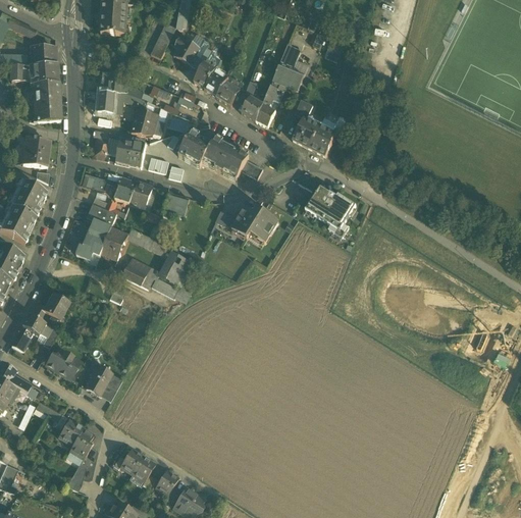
[(179,0),(175,28),(181,29),(184,15),(184,16),(186,0),(179,0)]
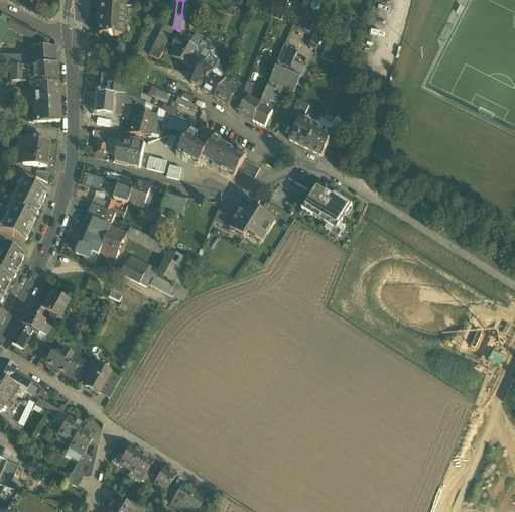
[(123,3),(101,1),(101,2),(99,32),(123,34),(125,3),(123,2),(123,3)]
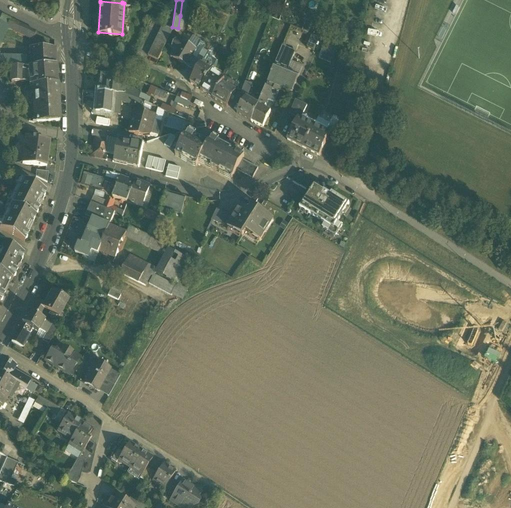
[(10,53),(0,52),(0,34),(5,24),(8,16),(0,12),(0,61),(9,62),(10,53)]
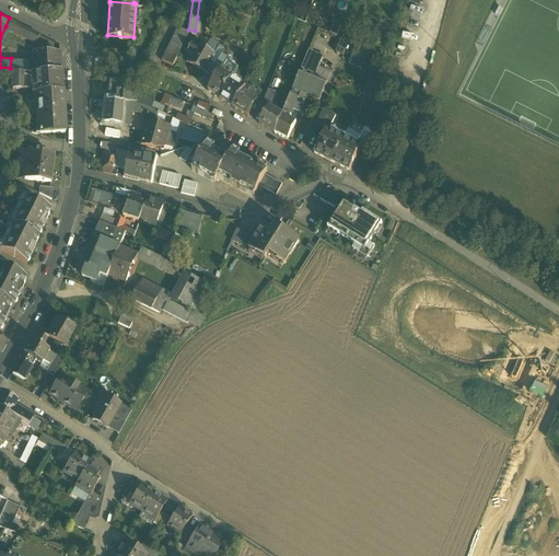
[(332,30),(337,31),(341,19),(335,16),(332,30)]
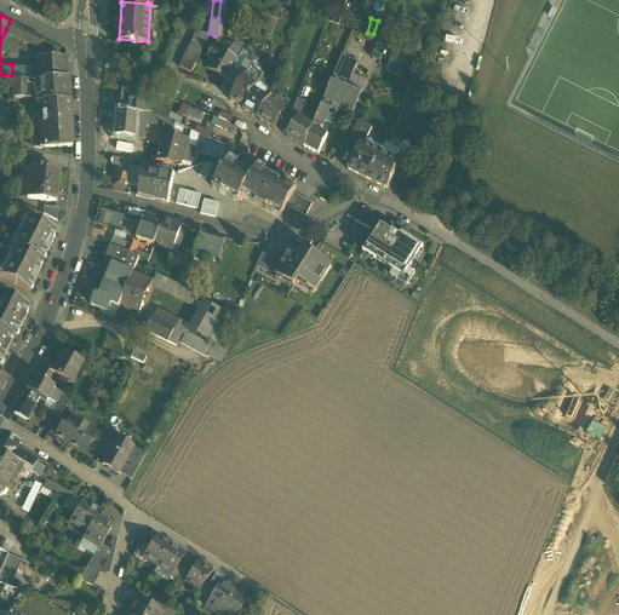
[(41,34),(10,19),(6,29),(38,44),(41,34)]
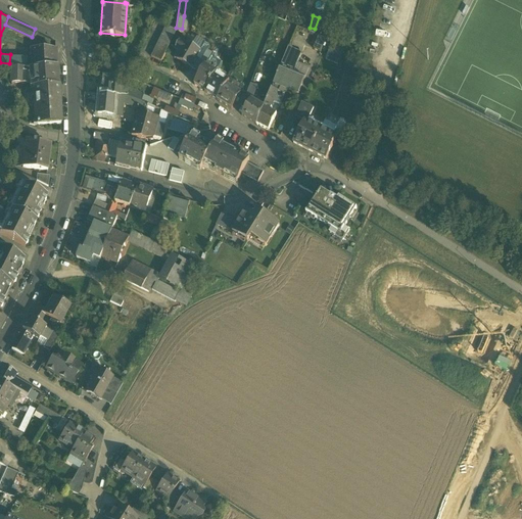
[(176,28),(165,22),(162,28),(173,33),(176,28)]
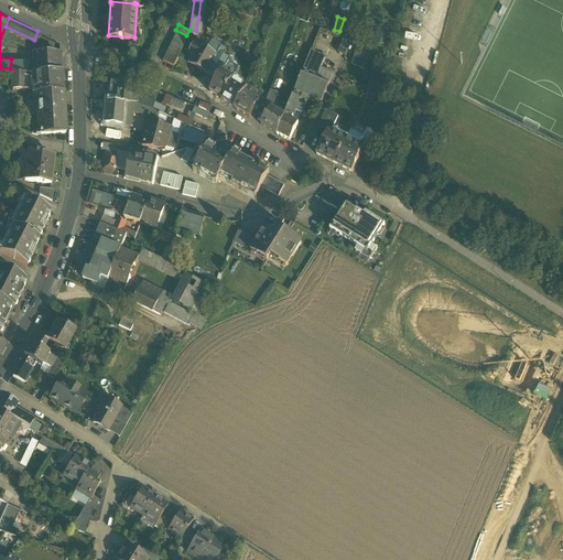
[(186,35),(175,30),(173,35),(184,41),(186,35)]
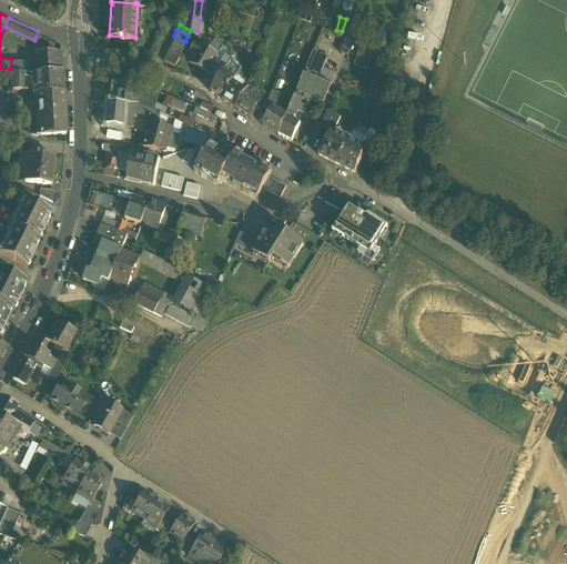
[(331,48),(333,42),(328,40),(331,33),(320,30),(315,42),(331,48)]
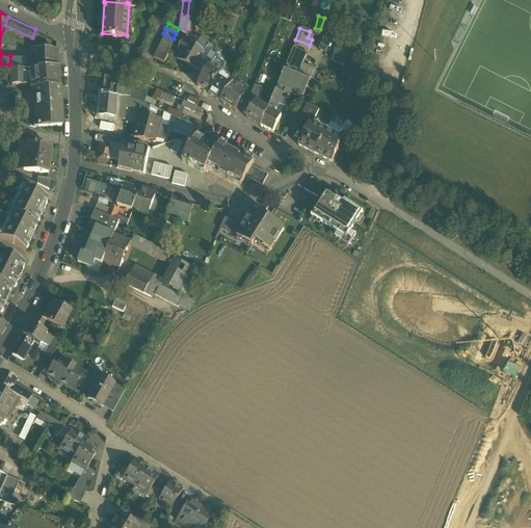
[(174,38),(163,33),(160,38),(170,44),(174,38)]
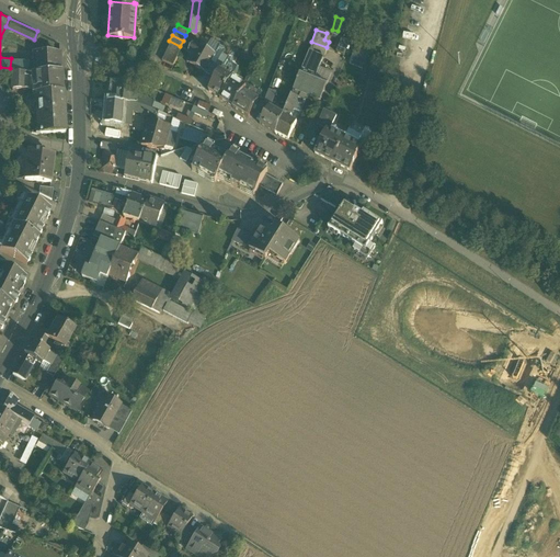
[(341,35),(335,48),(342,52),(347,38),(341,35)]
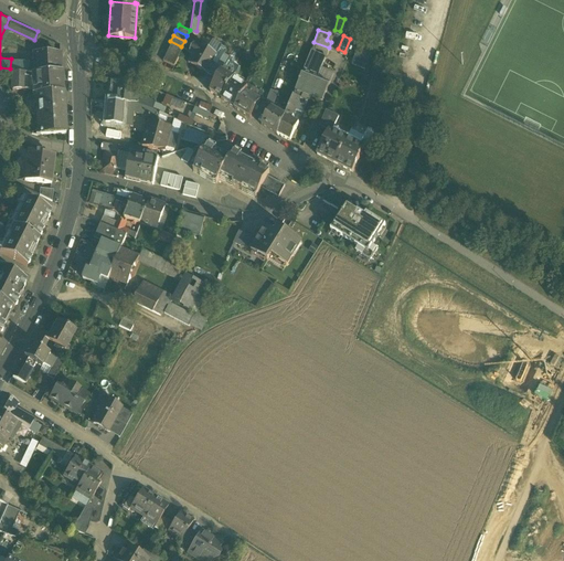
[(210,49),(208,46),(202,43),(202,44),(201,43),(200,43),(194,40),(188,50),(191,52),(188,60),(205,70),(211,60),(216,63),(223,51),(226,46),(221,43),(216,50),(211,46),(210,49)]
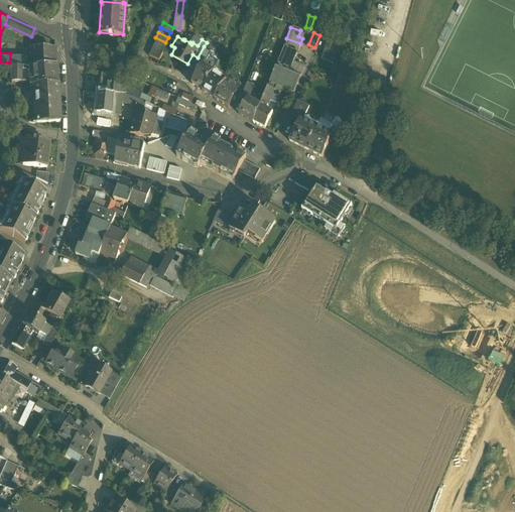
[(165,42),(155,37),(153,42),(163,47),(165,42)]
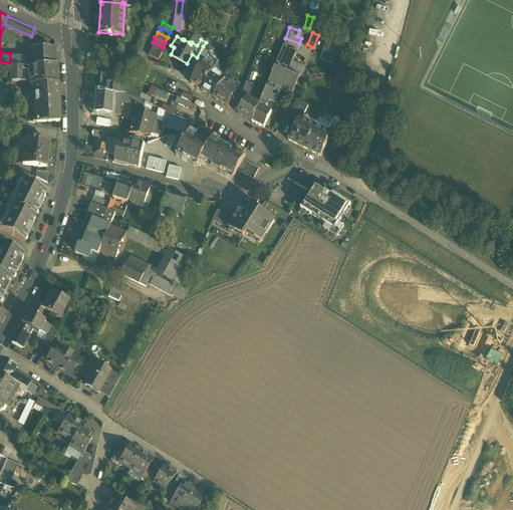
[(336,43),(325,38),(319,55),(331,59),(336,43)]
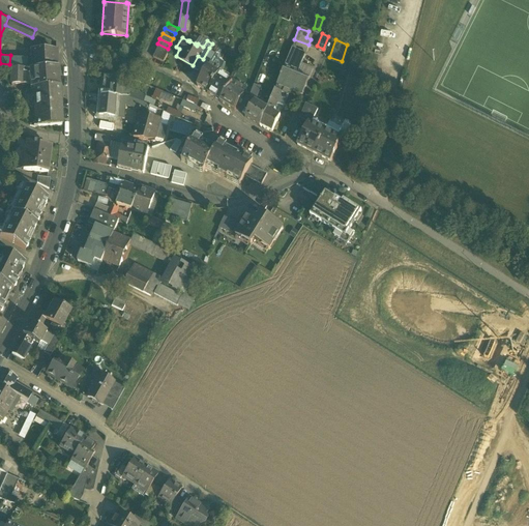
[(168,49),(157,44),(155,49),(165,54),(168,49)]
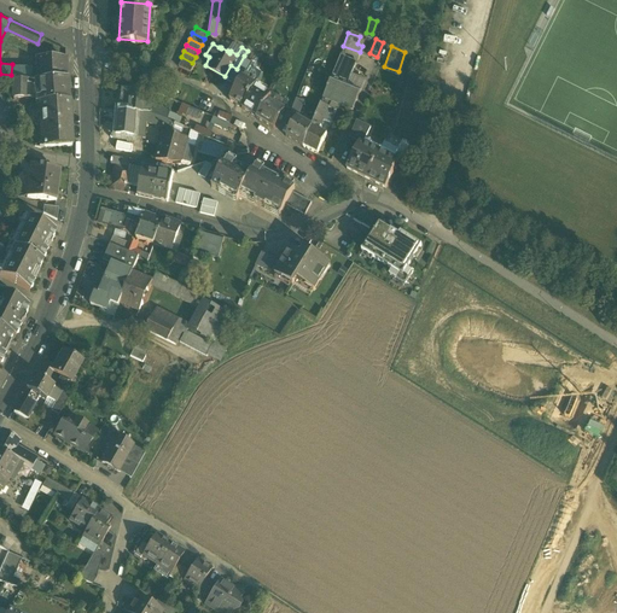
[(355,58),(339,52),(330,75),(345,82),(355,58)]
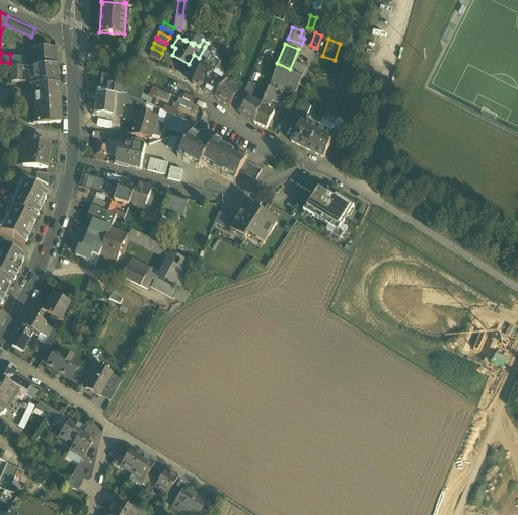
[(54,47),(29,45),(30,55),(30,64),(55,62),(54,47)]
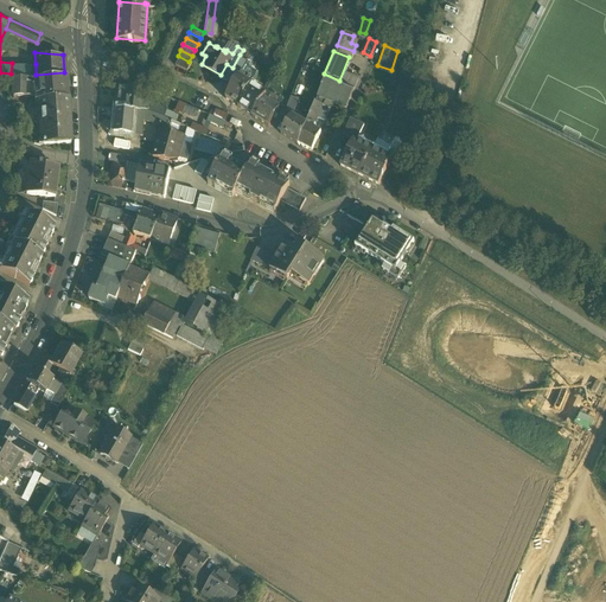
[(240,55),(233,68),(238,71),(238,70),(240,70),(247,58),(240,55)]
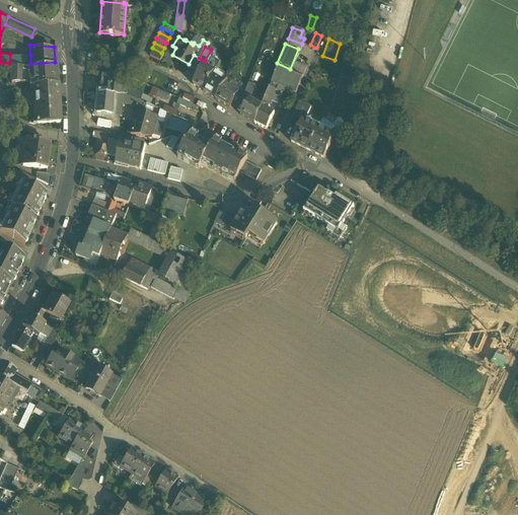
[(161,53),(152,48),(149,53),(159,58),(161,53)]
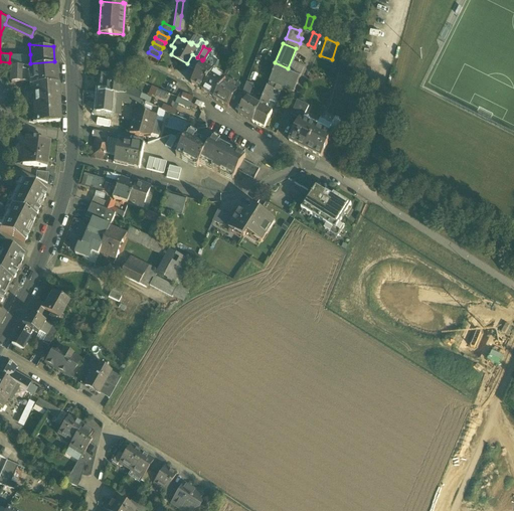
[(203,59),(202,59),(202,60),(197,69),(190,80),(201,87),(212,69),(215,65),(217,58),(211,55),(213,52),(209,49),(203,59)]
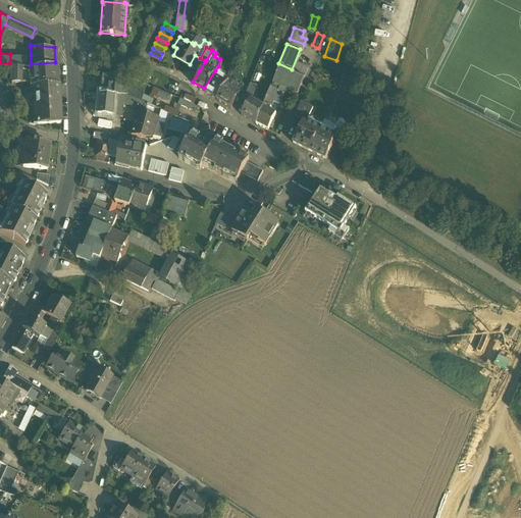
[(31,55),(10,54),(9,63),(11,63),(29,64),(31,64),(31,55)]
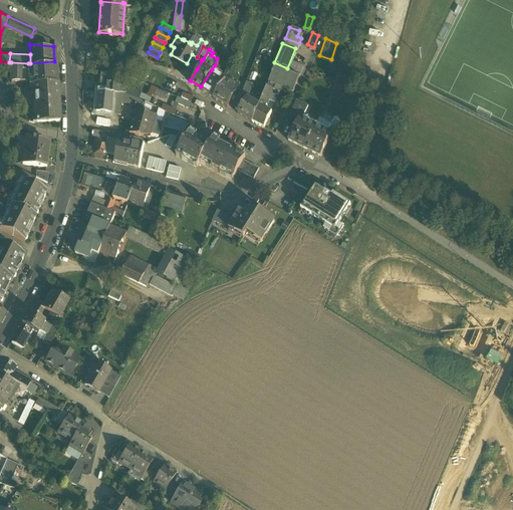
[(197,57),(192,54),(187,63),(192,66),(197,57)]
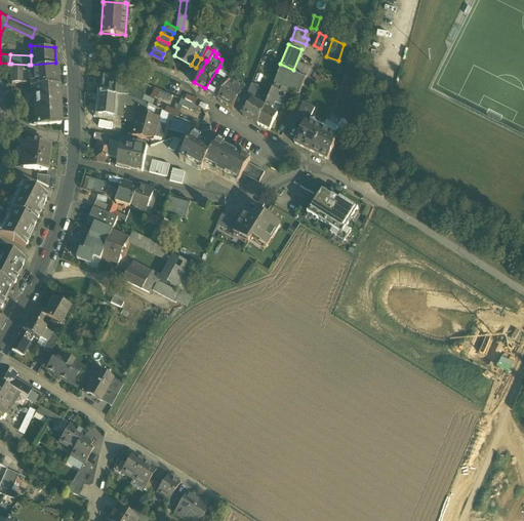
[(201,58),(196,68),(201,71),(206,62),(201,58)]
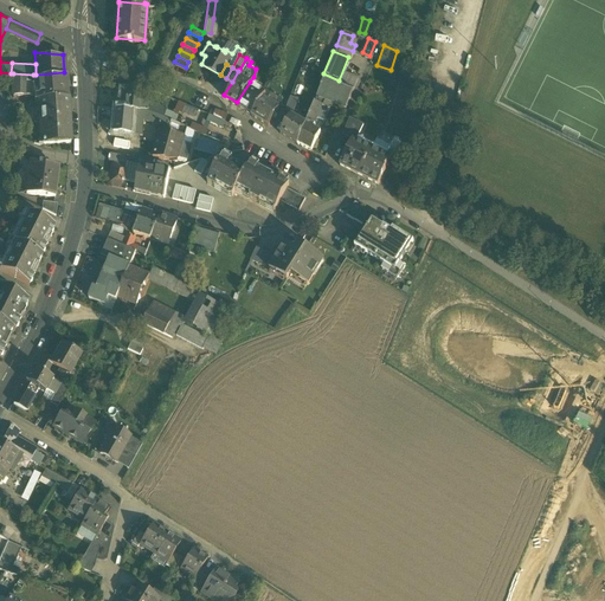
[(354,83),(359,73),(346,69),(342,78),(354,83)]
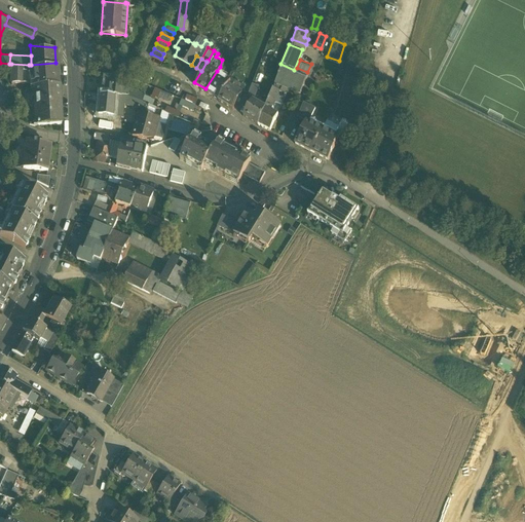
[(31,65),(29,65),(30,79),(30,83),(33,83),(58,82),(57,63),(55,63),(31,65)]
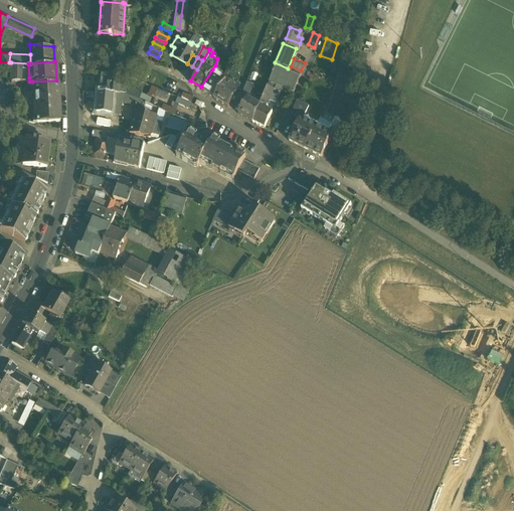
[(128,62),(120,61),(120,72),(127,72),(128,62)]
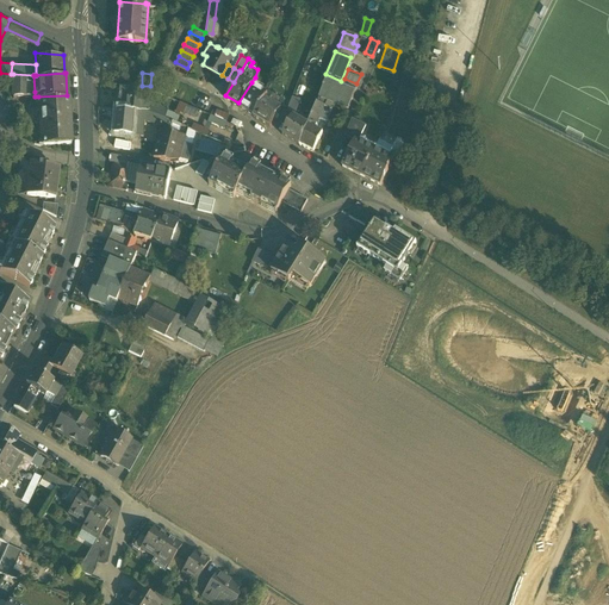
[(33,75),(13,74),(12,92),(35,92),(33,75)]
